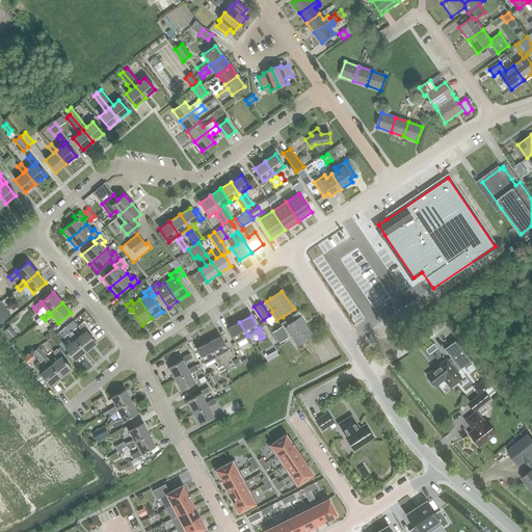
[(297,346),(312,336),(299,317),(288,325),(289,325),(285,328),(297,346)]
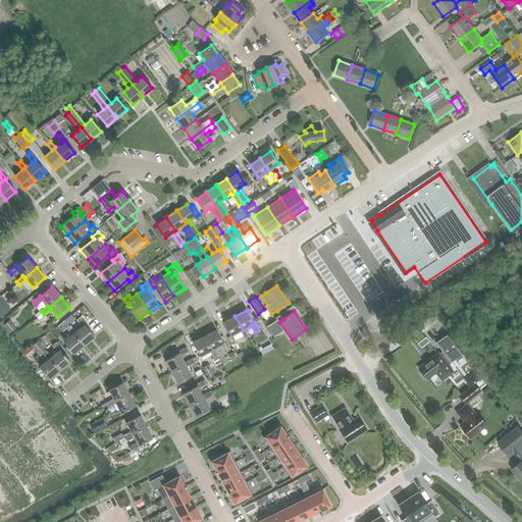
[(63,321),(64,321),(66,324),(74,318),(71,315),(63,321)]
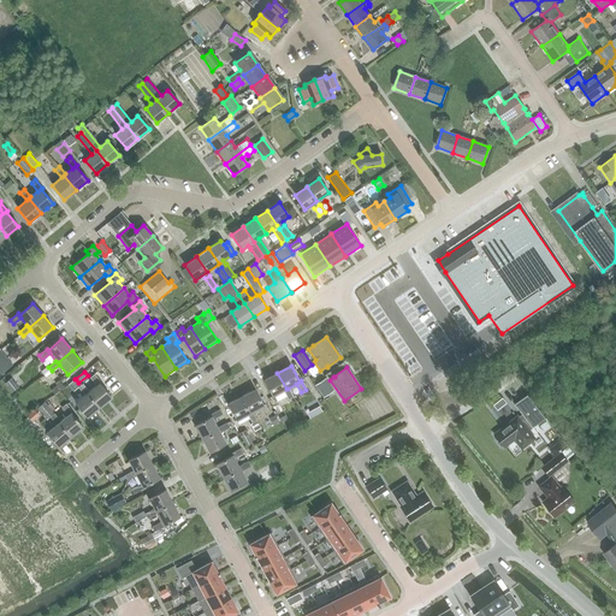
[(292,397),(288,389),(286,389),(277,373),(264,380),(272,397),(283,391),(288,400),(292,397)]
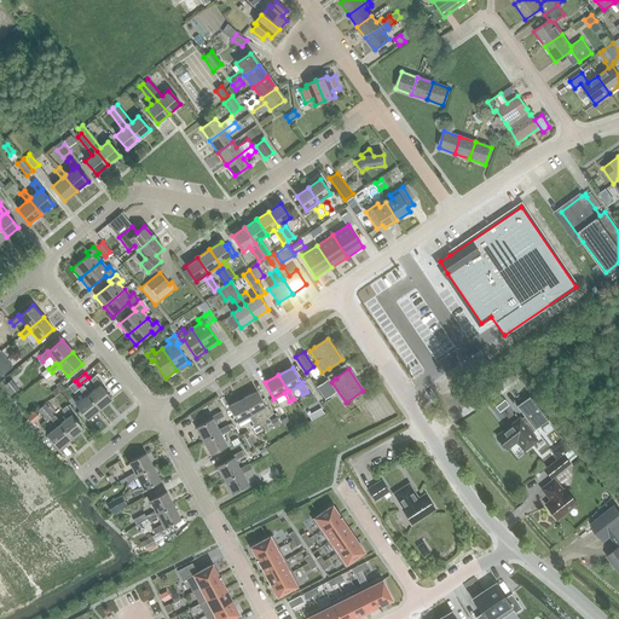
[(99,410),(111,399),(100,386),(102,385),(94,376),(91,380),(97,387),(90,393),(87,395),(99,410)]
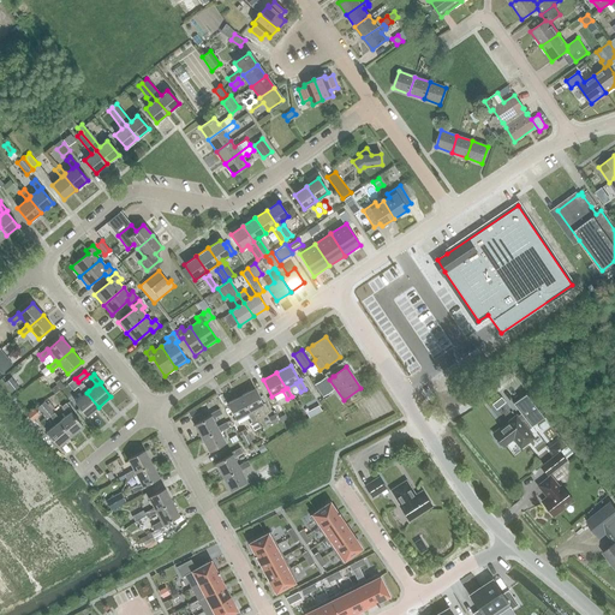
[(11,392),(18,387),(11,377),(4,382),(11,392)]
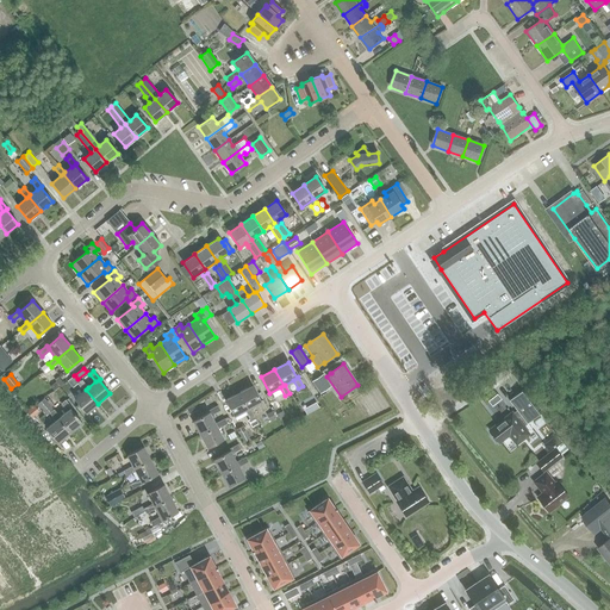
[(330,386),(322,374),(311,381),(319,394),(330,386)]
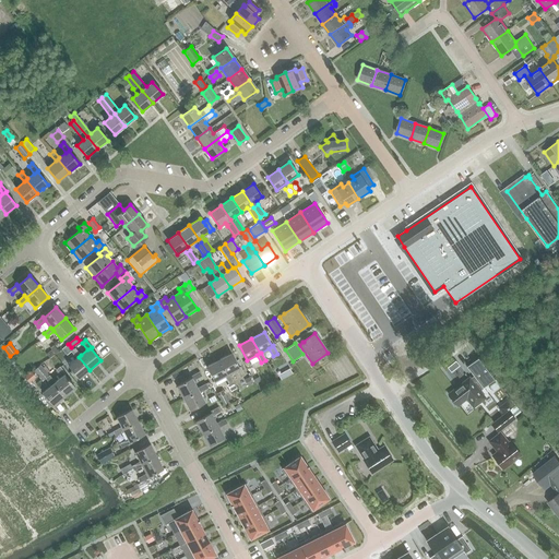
[(71,347),(69,344),(62,349),(67,355),(71,352),(73,349),(71,347)]
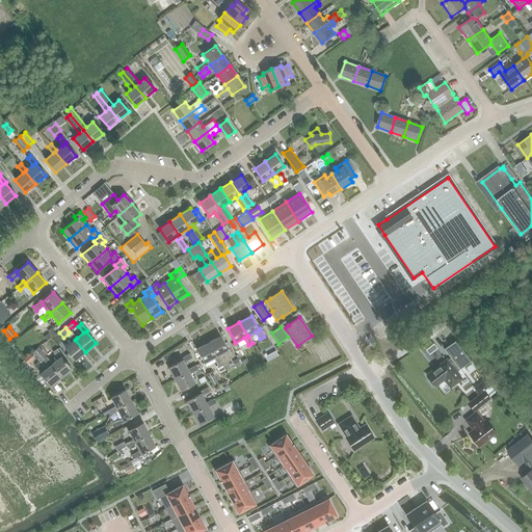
[(75,340),(77,338),(72,331),(70,333),(68,335),(73,341),(64,348),(75,361),(85,352),(75,340)]
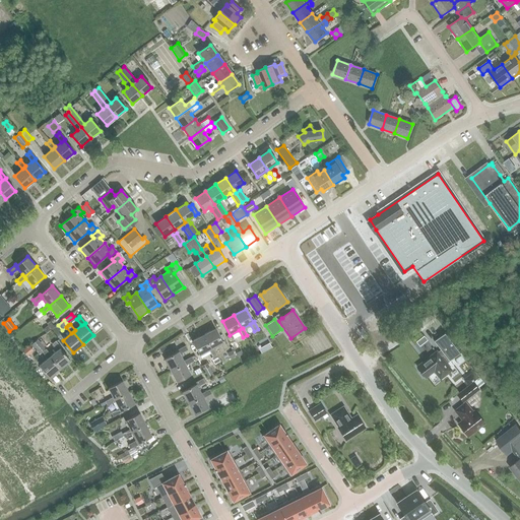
[(223,351),(228,349),(223,341),(222,342),(215,329),(203,335),(211,348),(212,347),(219,344),(223,351)]
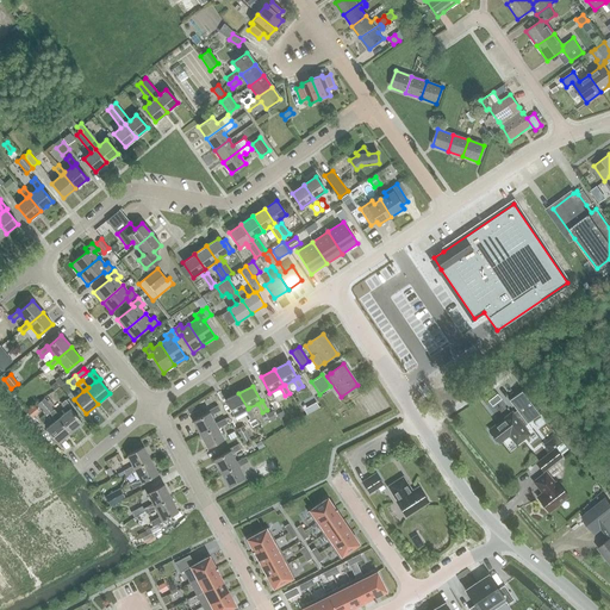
[(517,419),(521,416),(527,423),(539,414),(521,391),(508,400),(516,411),(512,414),(511,412),(489,430),(493,436),(491,437),(496,442),(497,441),(498,443),(509,435),(516,444),(529,434),(517,419)]
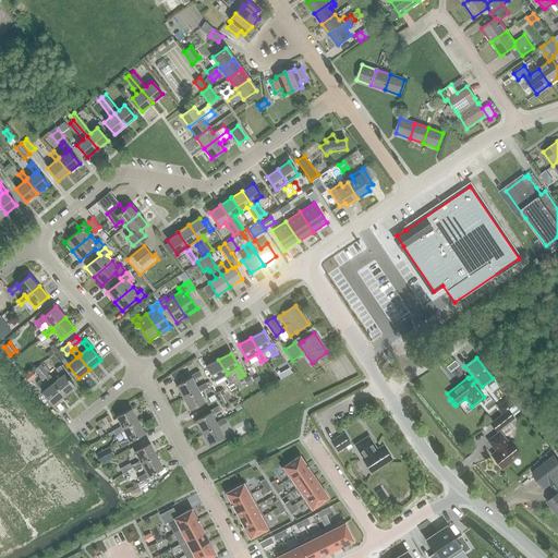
[(232,381),(228,373),(227,374),(218,360),(206,366),(214,380),(223,376),(228,384),(232,381)]
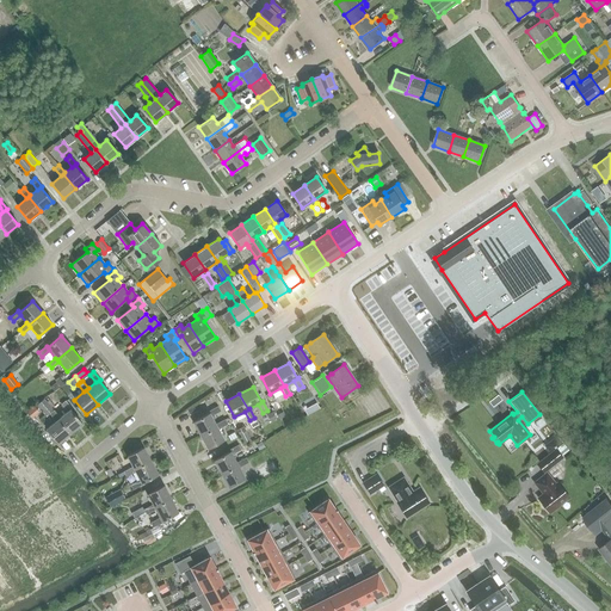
[(53,409),(44,399),(36,406),(45,415),(53,409)]
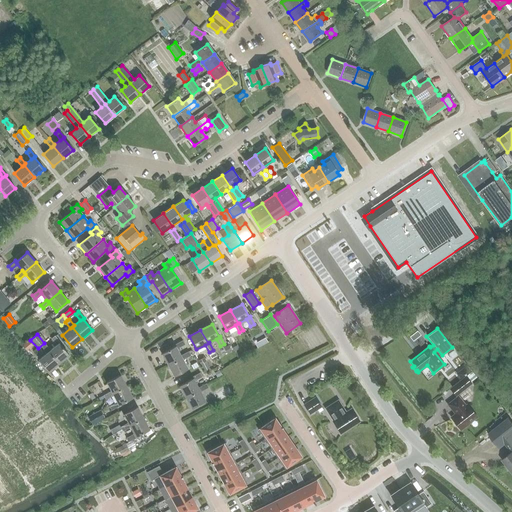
[(69,355),(59,343),(60,342),(55,336),(51,339),(56,345),(50,350),(49,351),(59,363),(69,355)]
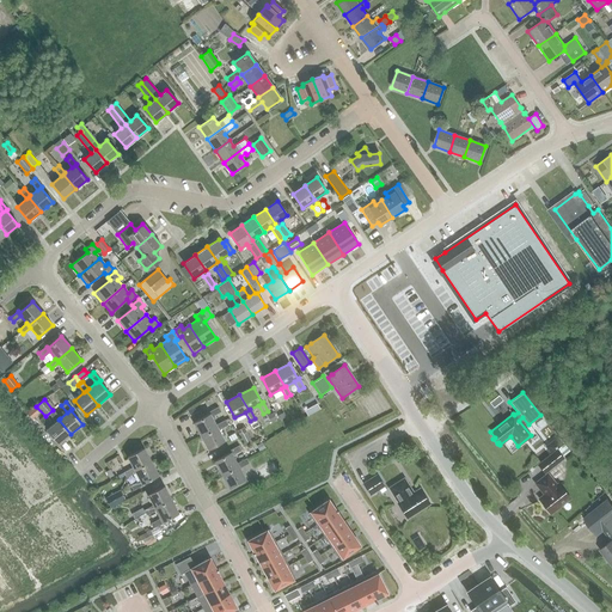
[(195,405),(187,410),(190,415),(199,410),(195,405)]
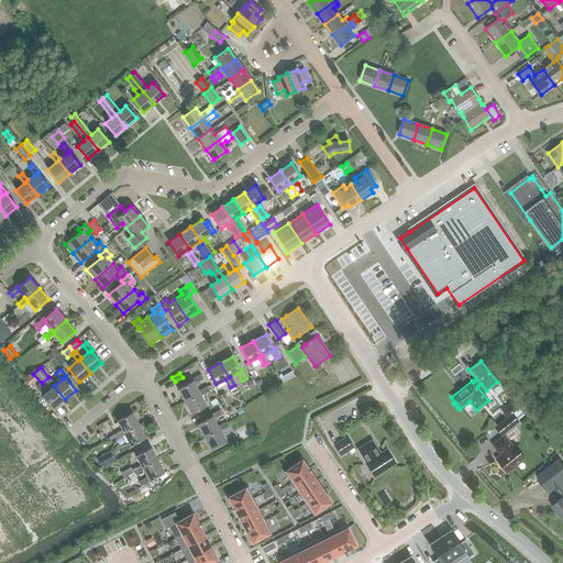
[(35,379),(31,374),(24,379),(29,385),(35,379)]
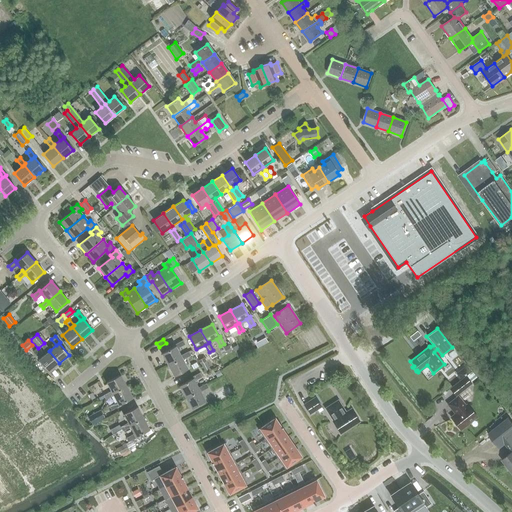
[(181,357),(180,356),(177,349),(185,344),(182,340),(174,345),(175,346),(161,354),(168,365),(181,357)]
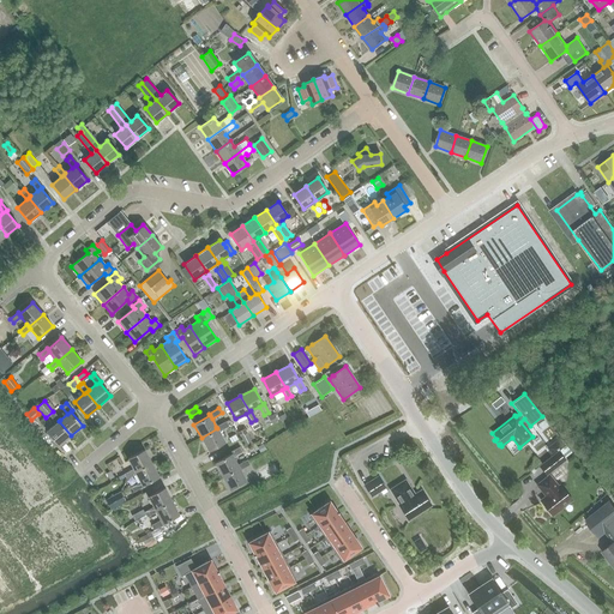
[(59,421),(60,420),(54,413),(49,416),(56,423),(47,431),(59,445),(71,435),(59,421)]
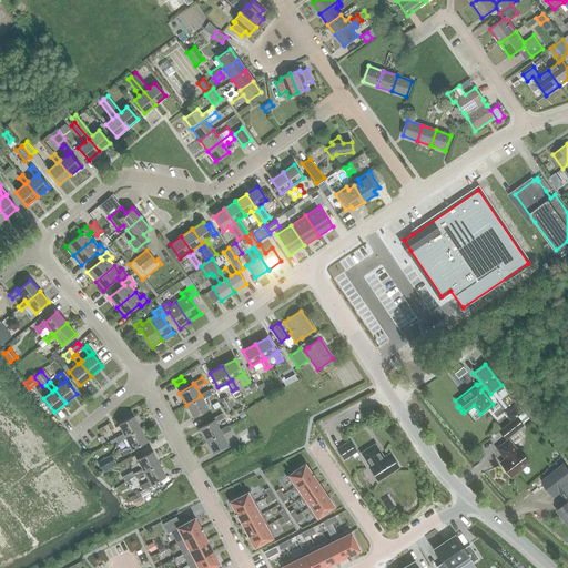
[(212,394),(210,392),(209,389),(200,395),(201,396),(186,405),(193,417),(208,408),(203,399),(212,394)]
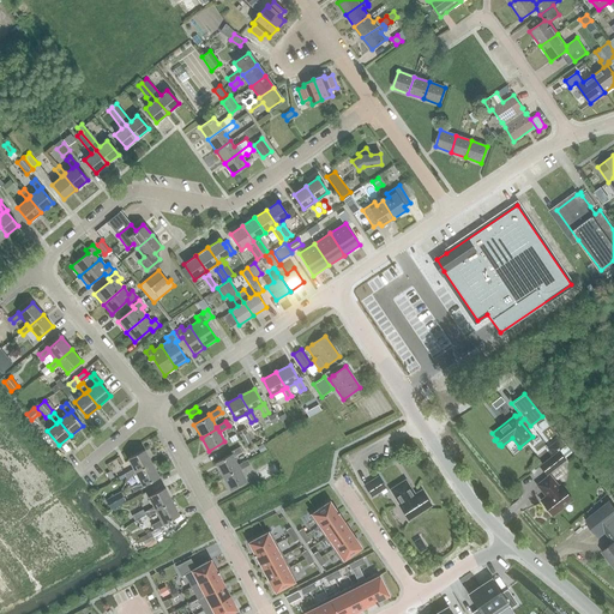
[(245,428),(238,432),(245,447),(252,444),(245,428)]
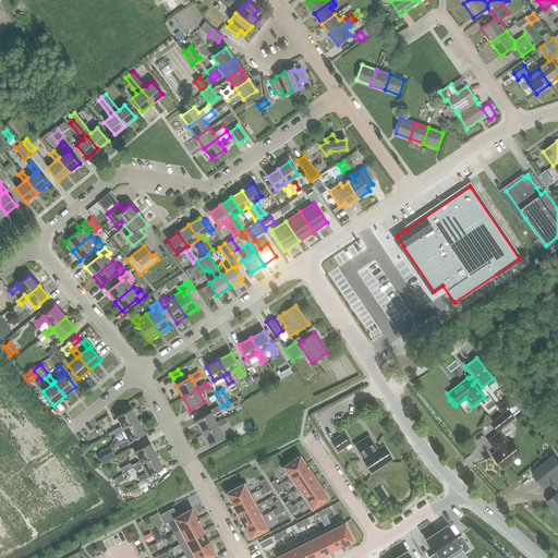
[(501,413),(513,403),(509,398),(497,407),(501,413)]
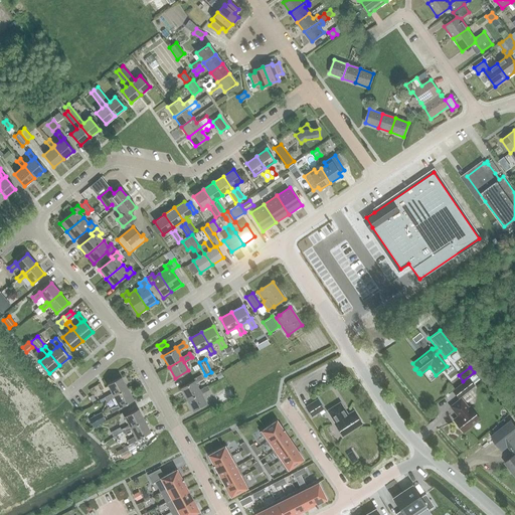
[(475,373),(469,378),(468,377),(452,390),(458,398),(475,385),(473,384),(480,379),(475,373)]
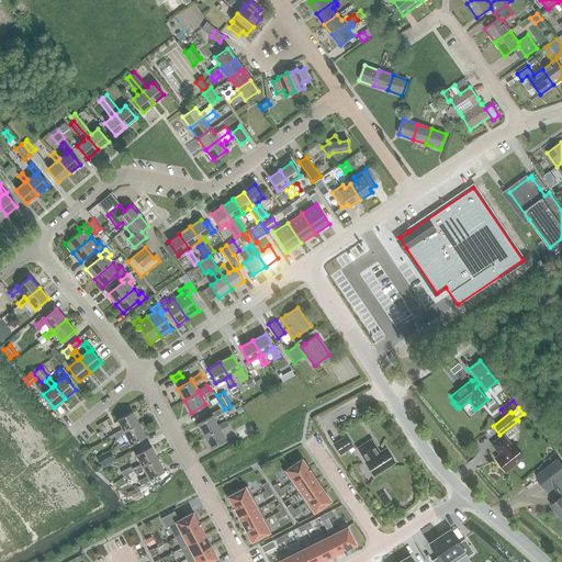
[(218,427),(217,426),(213,418),(222,414),(220,409),(211,414),(211,415),(197,424),(203,436),(218,427)]
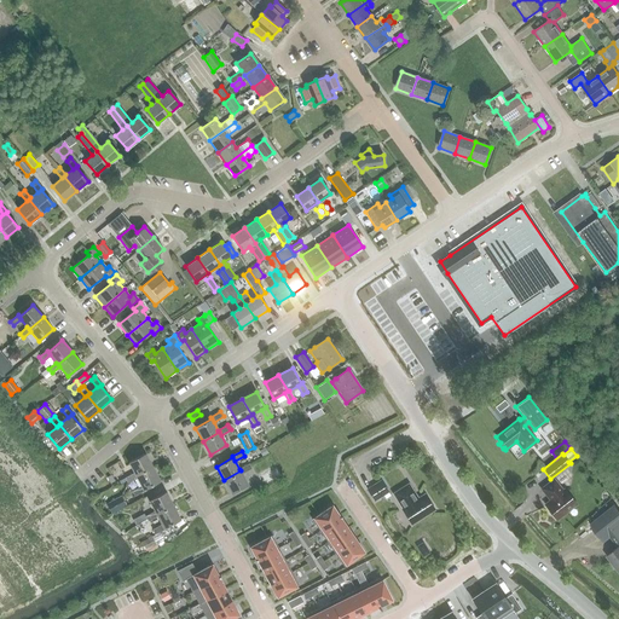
[(136,476),(152,467),(145,453),(128,462),(134,473),(125,478),(127,482),(137,478),(136,476)]
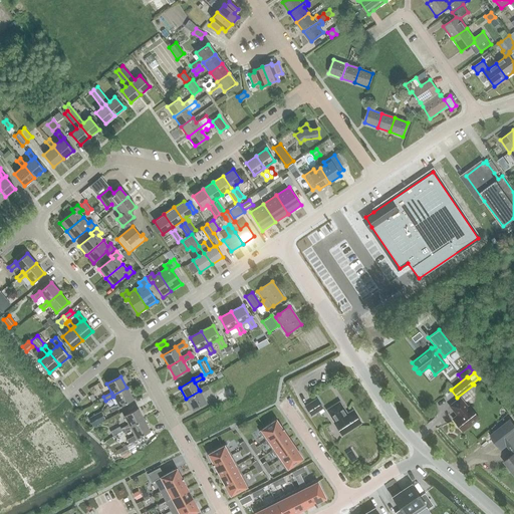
[(201,394),(209,390),(207,384),(199,390),(200,391),(186,399),(192,410),(206,402),(201,394)]
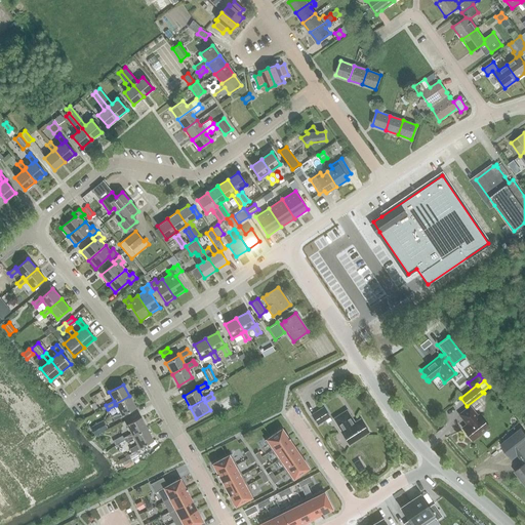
[(223,400),(225,406),(240,402),(238,395),(223,400)]
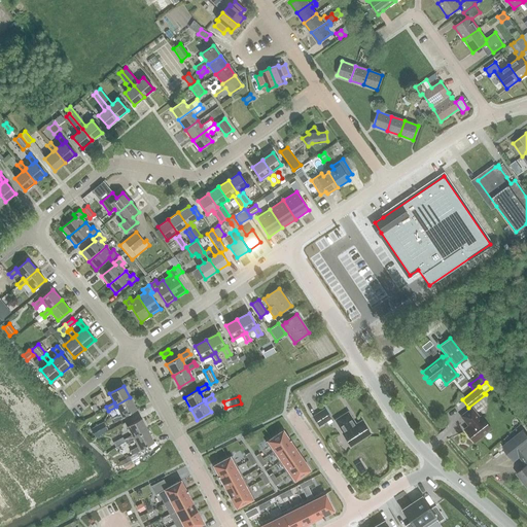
[(115,406),(116,407),(120,414),(112,418),(114,422),(124,418),(123,417),(136,410),(130,397),(115,406)]
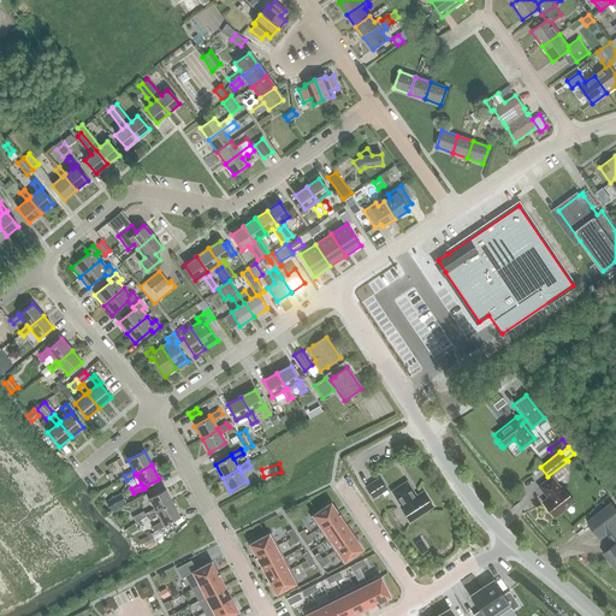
[(388,490),(379,477),(365,486),(373,499),(388,490)]
